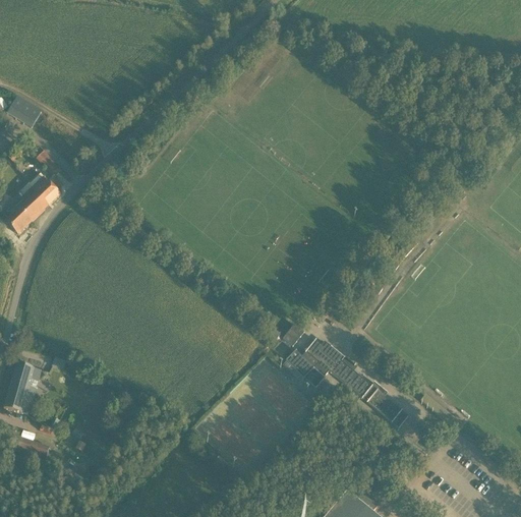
[(0,110),(9,104),(3,95),(0,96),(0,110)]
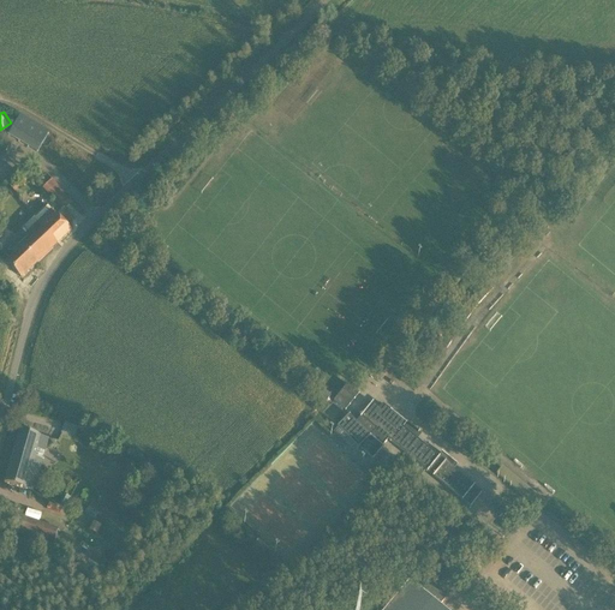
[(58,196),(66,186),(53,174),(45,183),(58,196)]
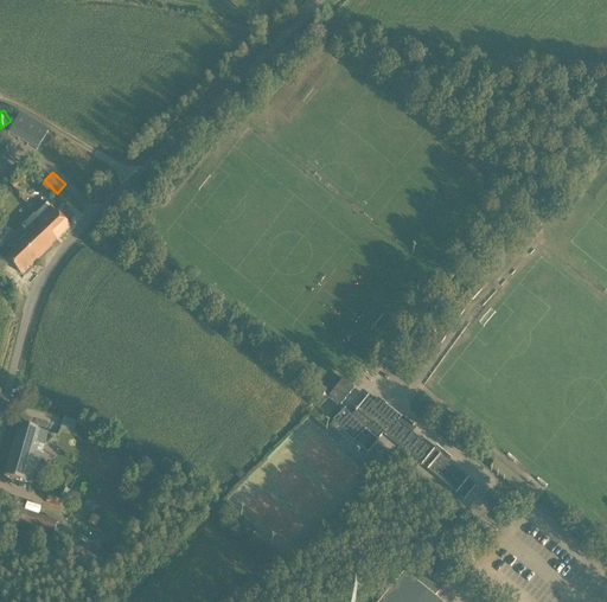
[(13,247),(6,254),(20,270),(69,223),(51,204),(45,198),(5,237),(13,247)]
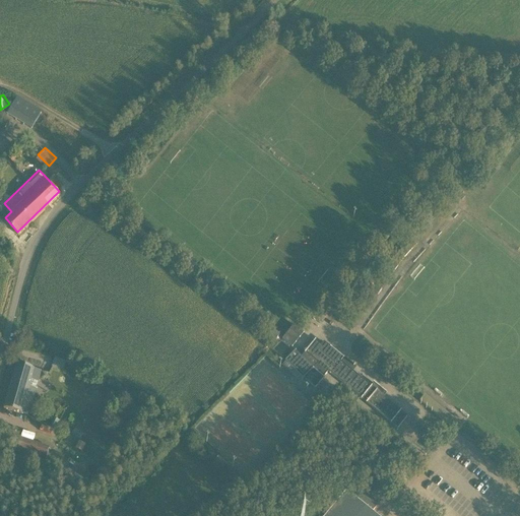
[(289,326),(300,334),(303,329),(294,321),(289,326)]
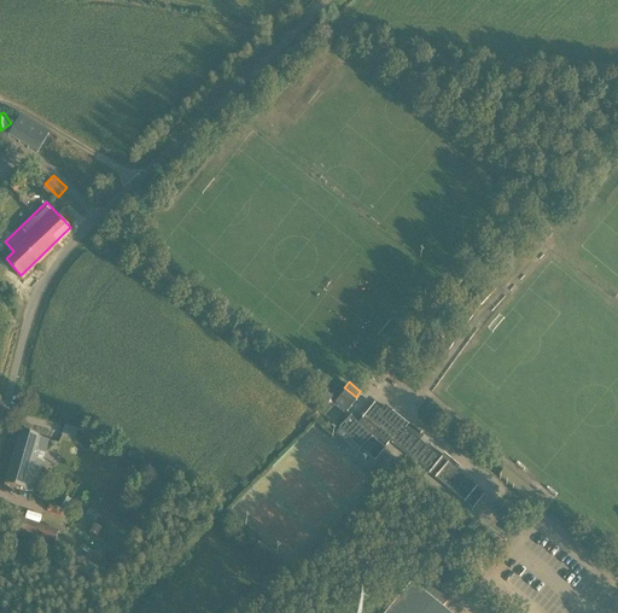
[(332,393),(320,384),(315,390),(327,400),(332,393)]
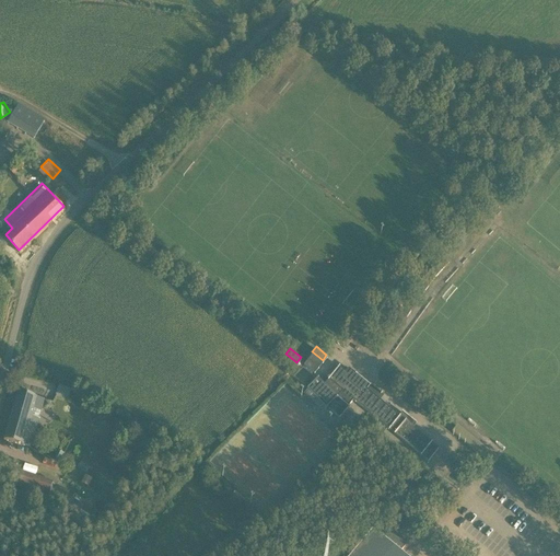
[(304,361),(314,370),(318,366),(307,357),(304,361)]
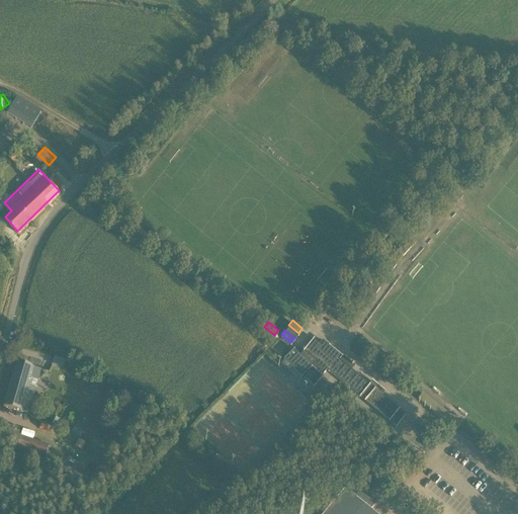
[(314,336),(299,352),(312,363),(322,372),(326,366),(396,423),(406,411),(381,392),(384,389),(371,378),(369,381),(339,357),(342,353),(322,337),(319,341),(314,336)]
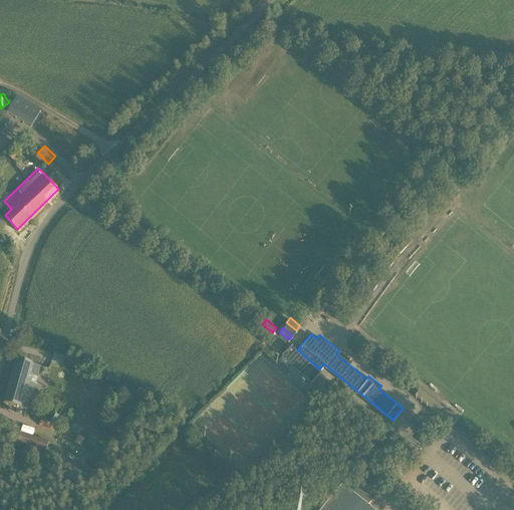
[(309,360),(297,349),(291,344),(292,343),(291,343),(281,353),(300,371),(312,380),(320,369),(319,369),(309,360)]
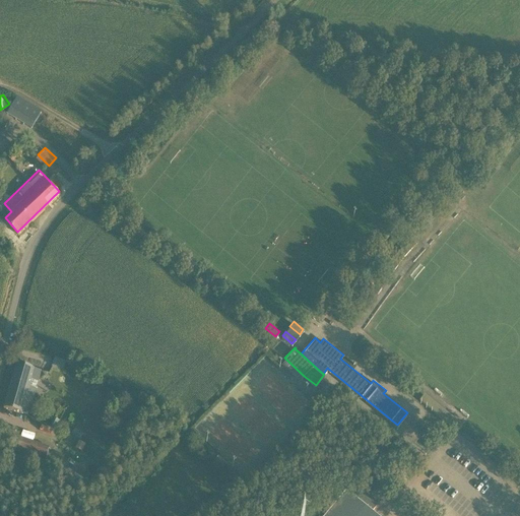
[(54,356),(52,366),(62,369),(65,359),(54,356)]
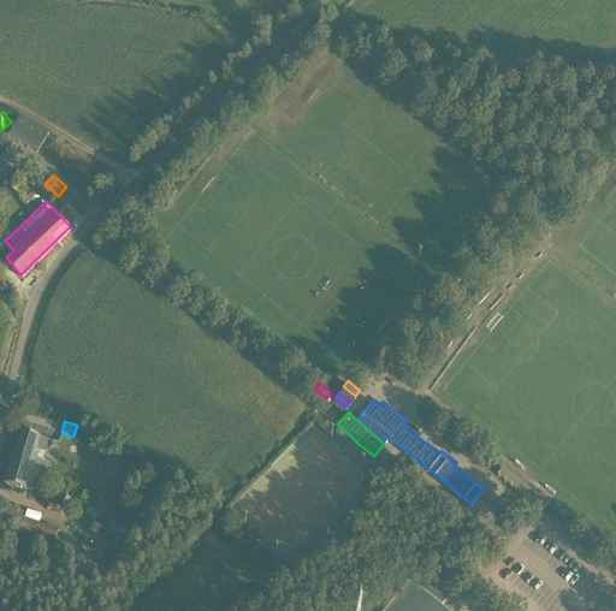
[(45,449),(48,435),(19,427),(4,480),(34,488),(43,455),(35,452),(36,446),(45,449)]
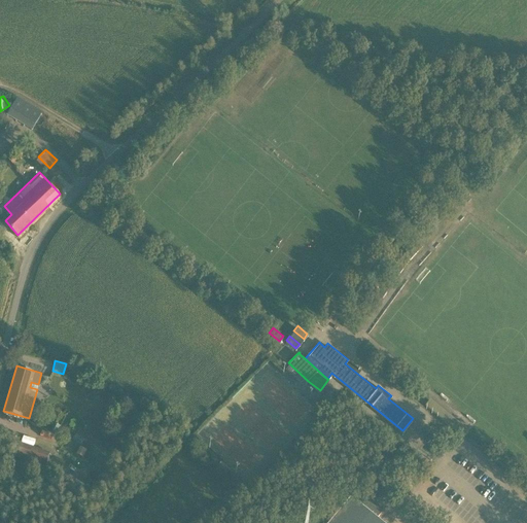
[(49,451),(32,445),(21,441),(15,454),(45,464),(49,451)]
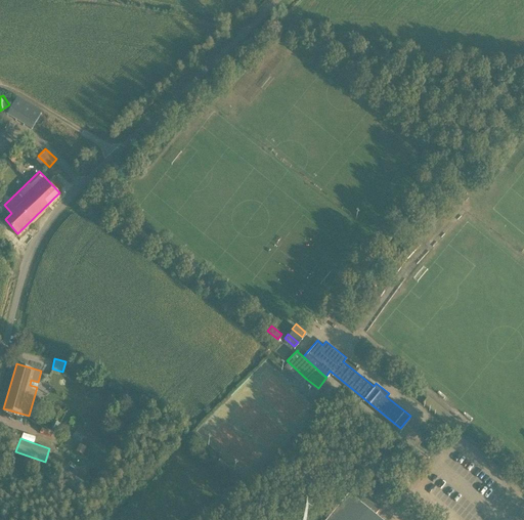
[(348,491),(324,519),(383,519),(375,513),(380,507),(366,496),(361,503),(348,491)]
